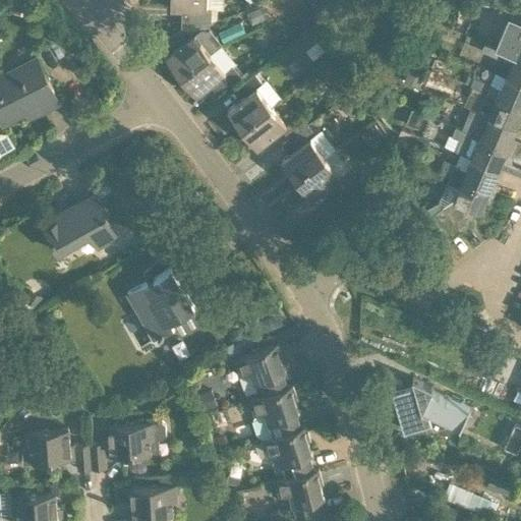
[(33,0),(14,0),(12,11),(29,15),(33,0)]
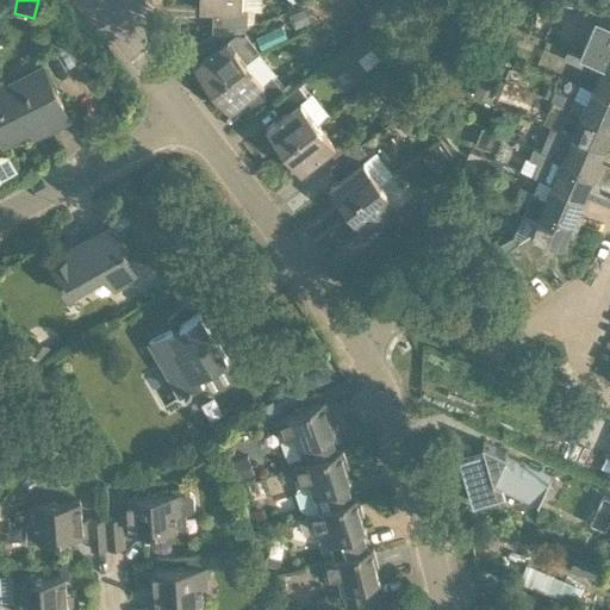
[(262,11),(262,0),(200,0),(200,8),(213,10),(213,25),(246,26),(248,26),(248,11),(255,11),(262,11)]
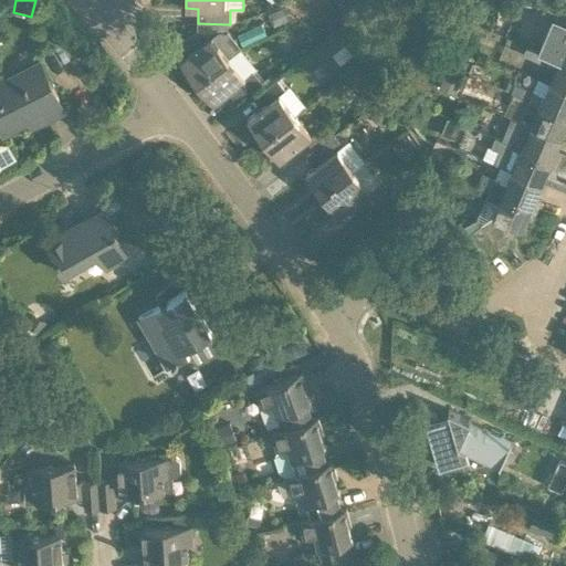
[(275,27),(291,20),(284,7),(270,14),(275,27)]
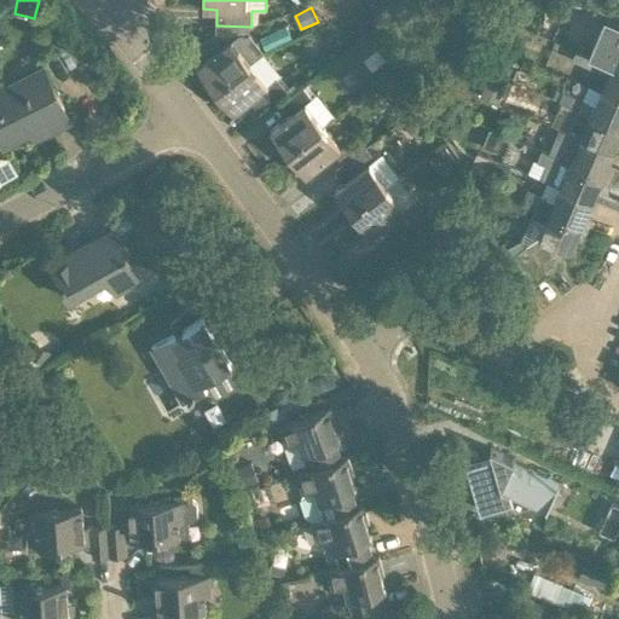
[(589,57),(618,70),(618,24),(605,18),(589,56),(589,57)]
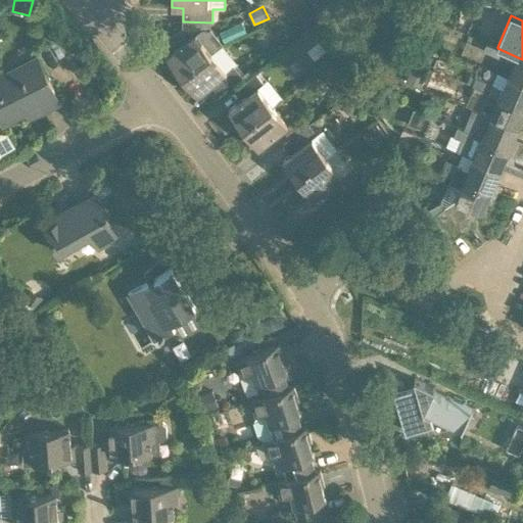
[(210,29),(210,22),(183,21),(183,28),(171,39),(178,48),(168,58),(182,77),(211,54),(224,46),(210,29)]
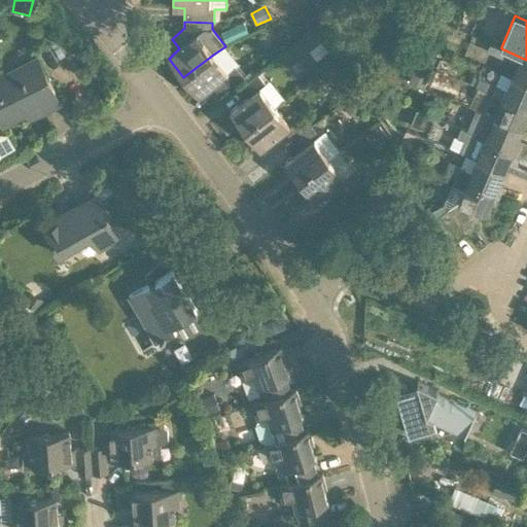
[(243,22),(227,29),(234,40),(248,33),(243,22)]
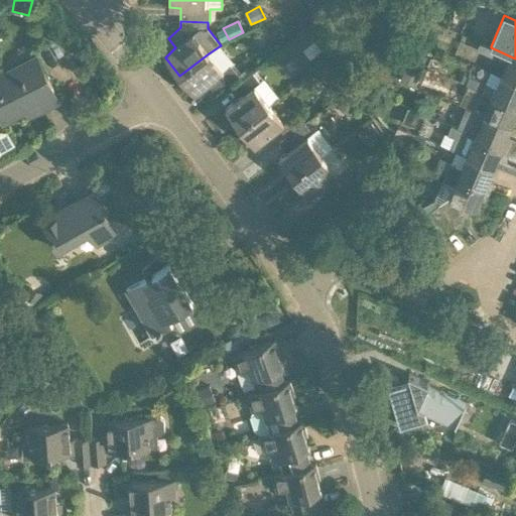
[(445,27),(433,22),(430,31),(441,36),(445,27)]
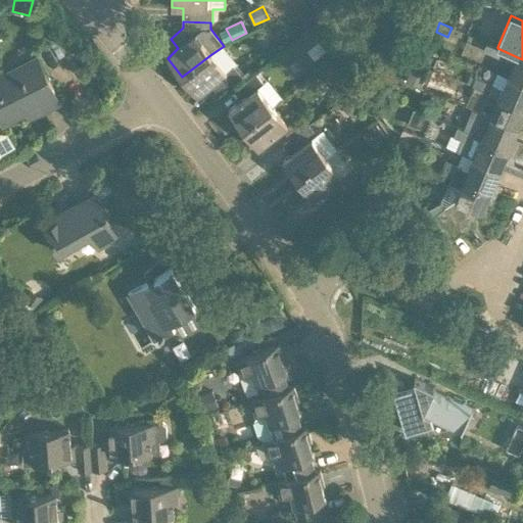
[(315,61),(318,58),(326,51),(318,42),(310,48),(305,51),(315,61)]
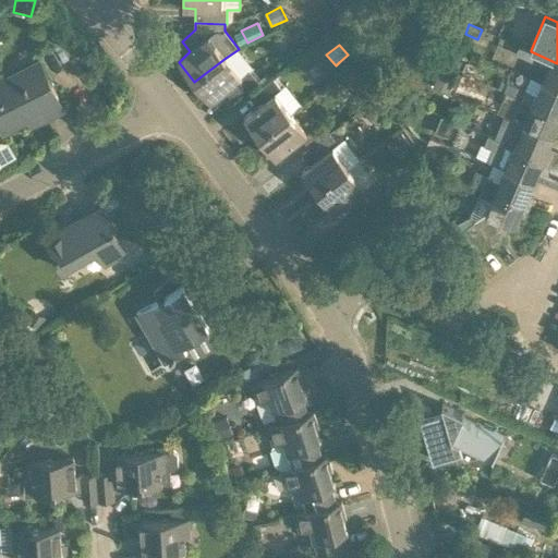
[(516,55),(536,64),(548,69),(542,82),(557,88),(557,63),(531,51),(531,50),(519,46),(516,55)]
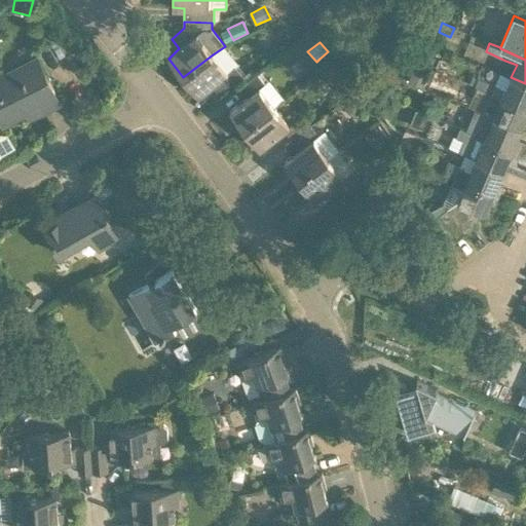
[(423,88),(436,59),(416,51),(410,66),(414,67),(408,82),(423,88)]
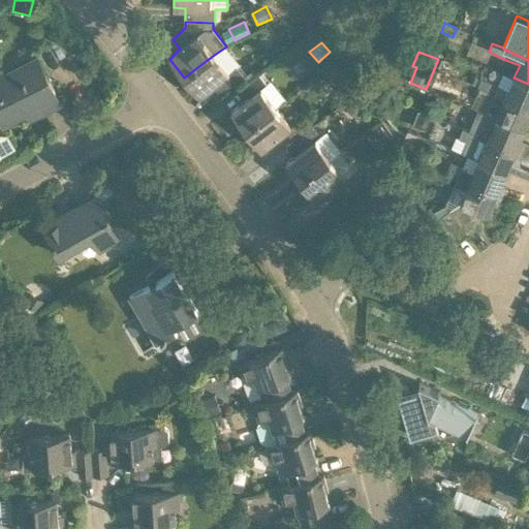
[(238,69),(229,75),(214,55),(184,78),(200,98),(214,88),(221,97),(246,79),(238,69)]
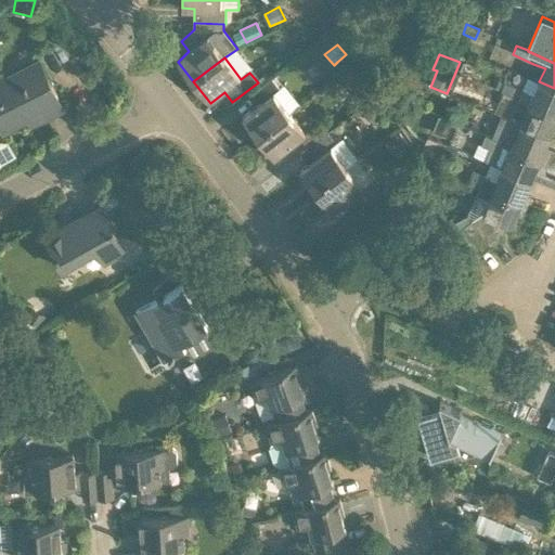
[(62,107),(37,60),(5,76),(3,72),(0,73),(0,123),(3,128),(37,110),(41,118),(62,107)]
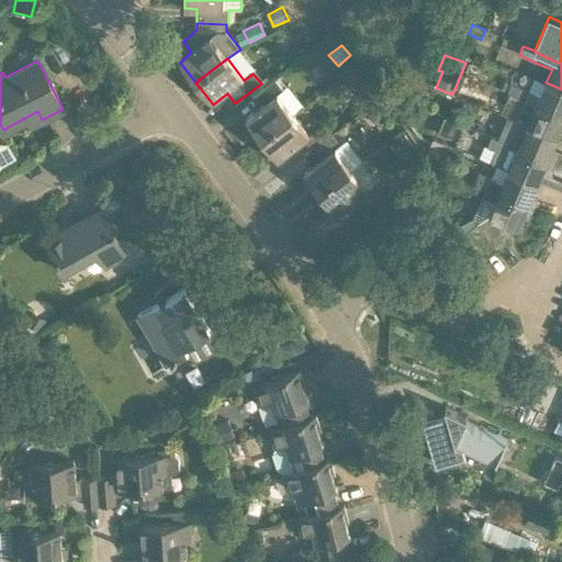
[(561,89),(546,82),(535,78),(529,90),(513,82),(508,92),(524,99),(526,100),(561,115),(561,89)]
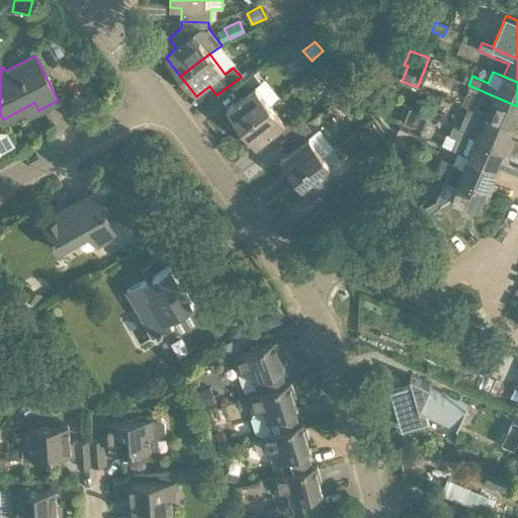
[(242,127),(270,106),(255,87),(261,82),(254,73),(234,89),(241,98),(227,108),(242,127)]
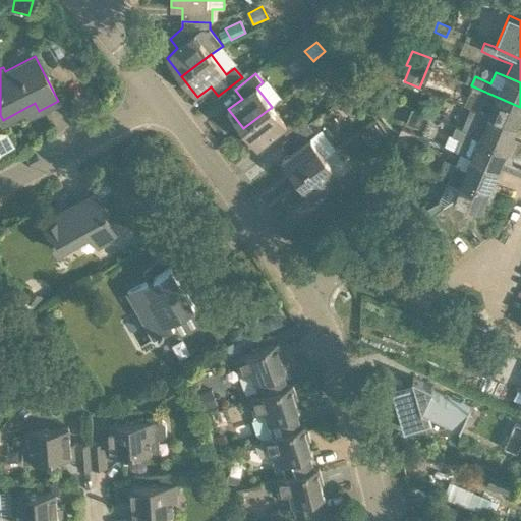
[(337,79),(330,85),(338,97),(345,92),(337,79)]
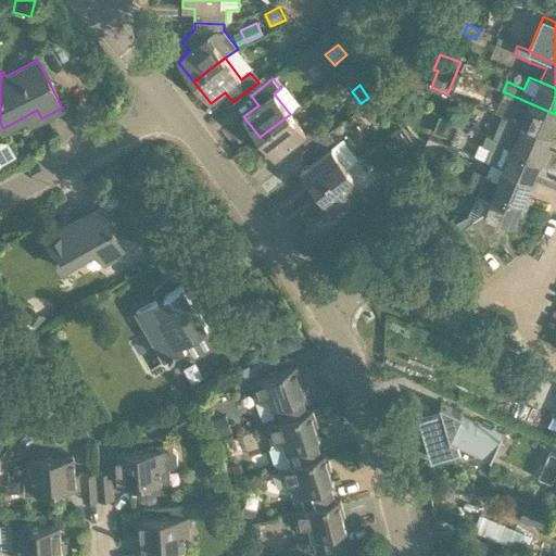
[(555,125),(555,114),(520,99),(518,98),(509,119),(521,126),(551,138),(555,125)]
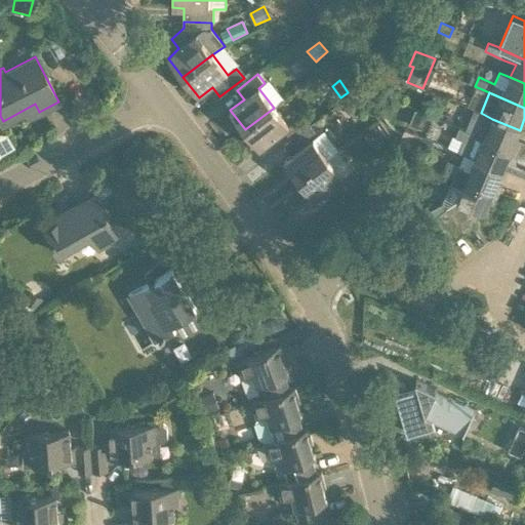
[(354,117),(363,106),(354,97),(344,109),(354,117)]
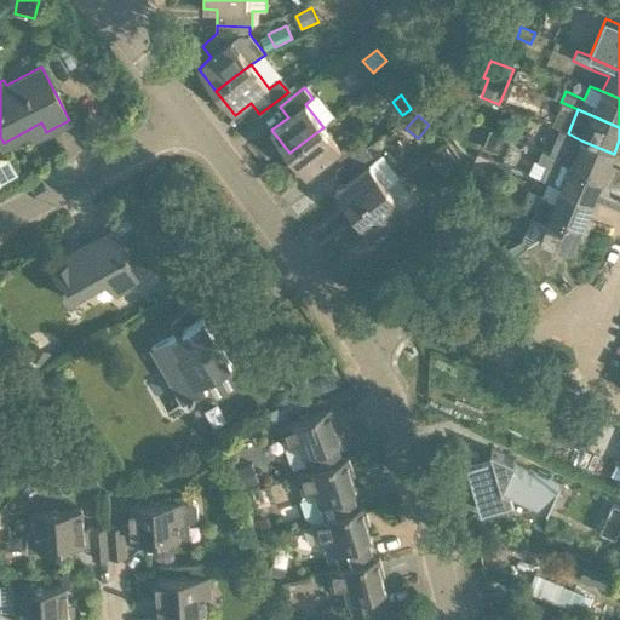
[(344,166),(356,158),(348,145),(340,149),(323,127),(290,153),(306,176),(336,154),(344,166)]
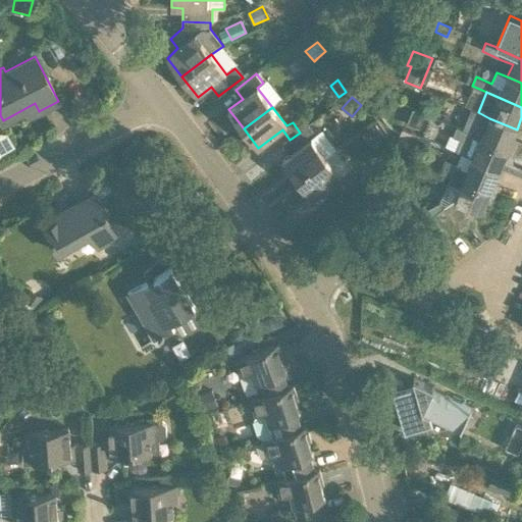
[(419,111),(413,109),(407,124),(426,133),(433,117),(419,111)]
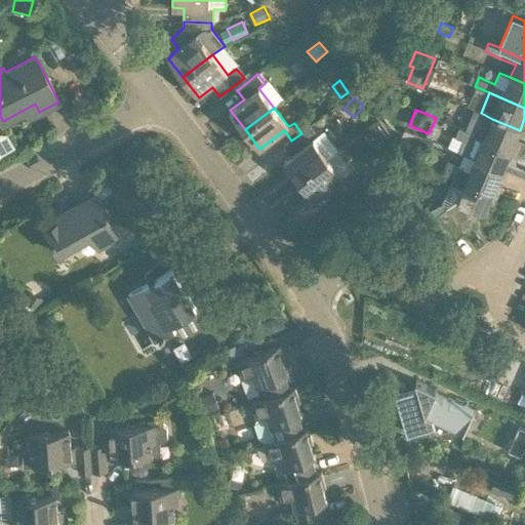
[(492,119),(481,113),(474,110),(466,131),(458,128),(517,154),(521,145),(515,142),(520,130),(492,119)]
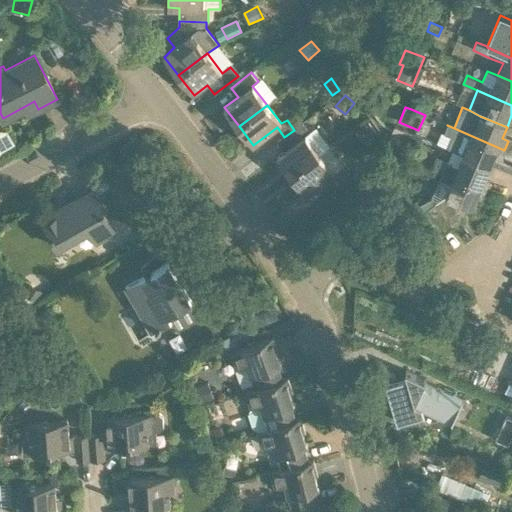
[(379,137),(367,122),(354,132),(366,147),(379,137)]
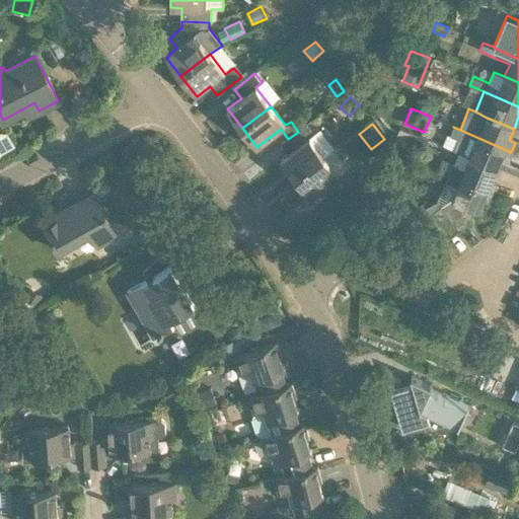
[(291,182),(323,156),(310,138),(314,135),(306,126),(298,132),(288,139),(282,144),(289,154),(281,160),(291,172),(286,175),(291,182)]
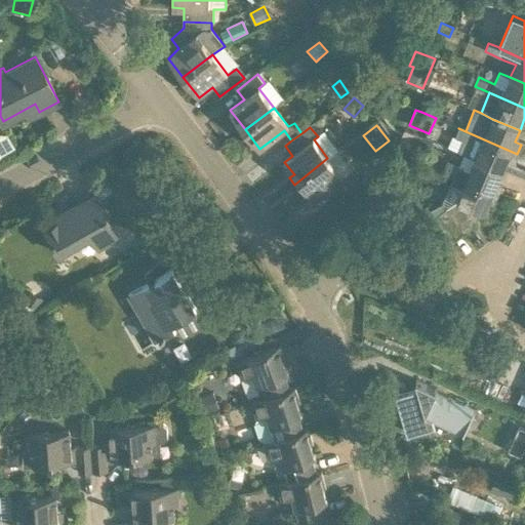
[(513,162),(517,154),(458,128),(454,136),(480,148),(475,160),(501,171),(508,159),(513,162)]
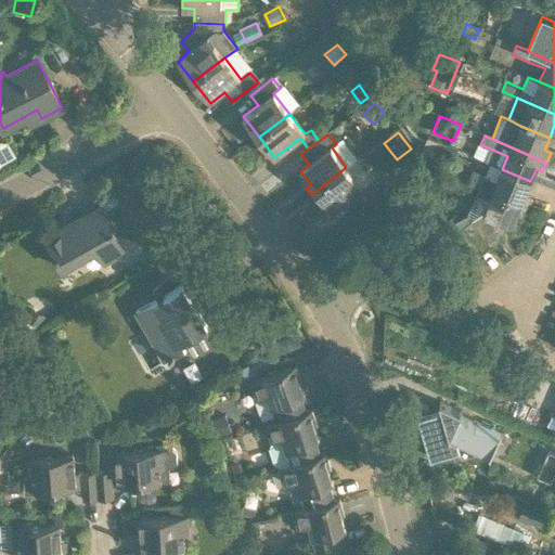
[(0,165),(16,156),(7,138),(0,141),(0,165)]
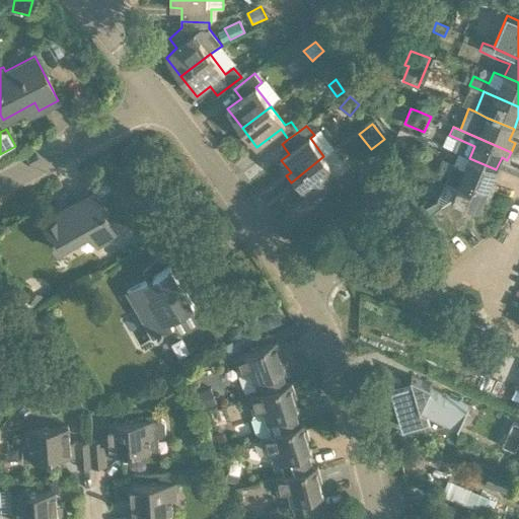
[(404,153),(409,144),(395,139),(392,149),(404,153)]
